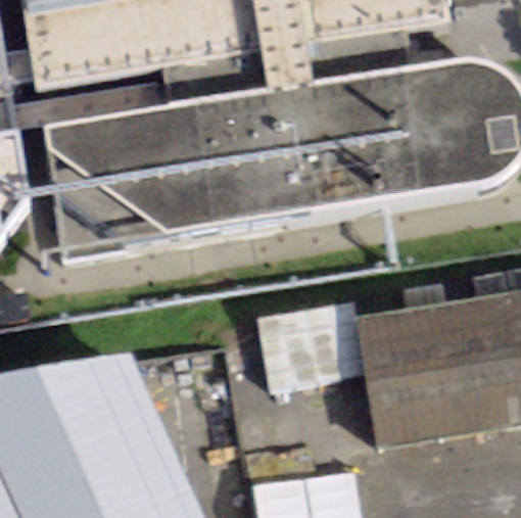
[(21,0),(36,87),(259,50),(266,87),(310,81),(303,41),(443,19),(440,0),(21,0)]
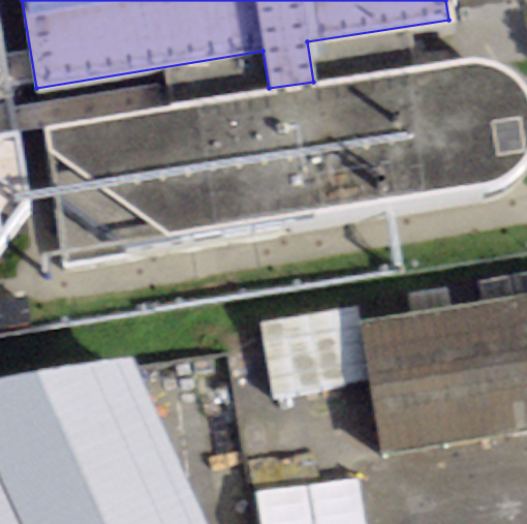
[(0,244),(29,203),(0,12),(0,244)]
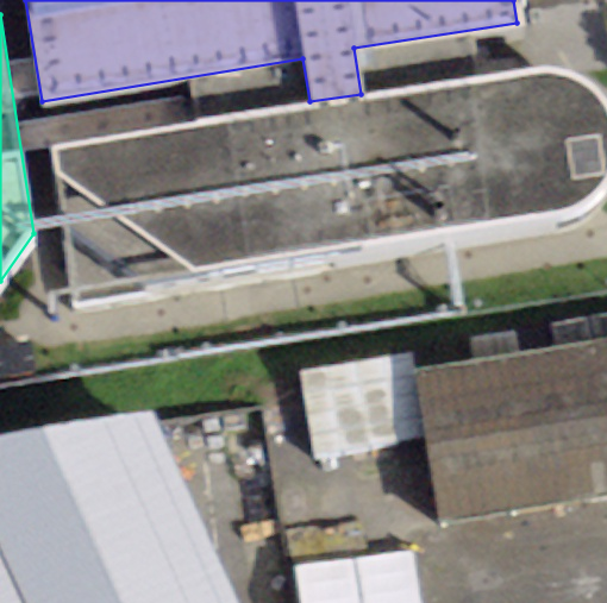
[(310,101),(50,146),(72,286),(551,211),(576,206),(595,196),(606,180),(606,115),(604,108),(595,90),(583,80),(561,68),(543,64),(361,94),(310,101)]
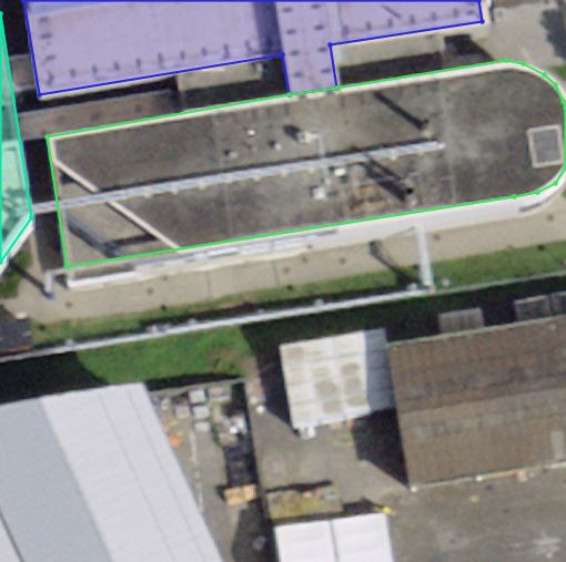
[(565,318),(364,348),(383,478),(565,450),(565,318)]
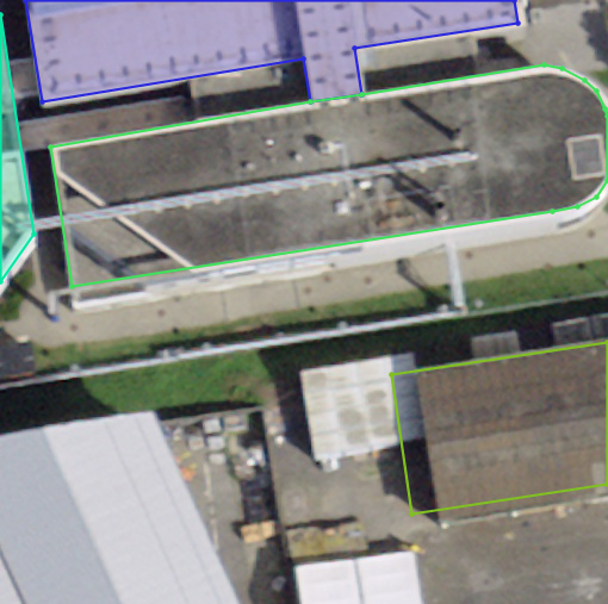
[(0,603),(236,603),(149,410),(0,434),(0,603)]
